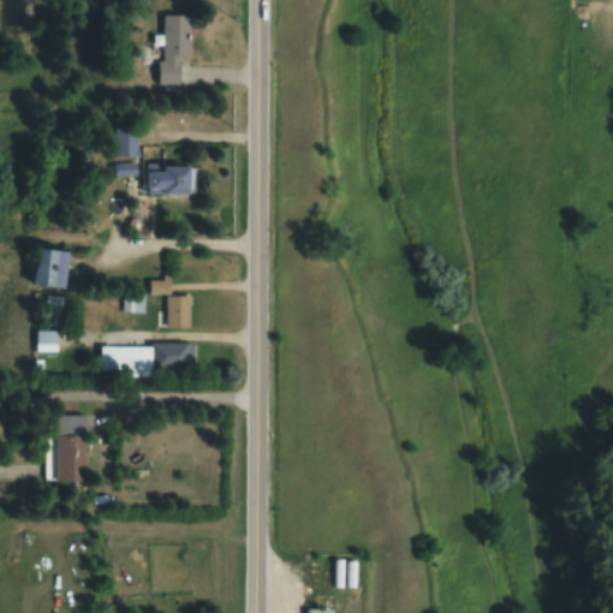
[(192,58),(192,17),(164,17),(164,85),(183,85),(183,58),(192,58)]
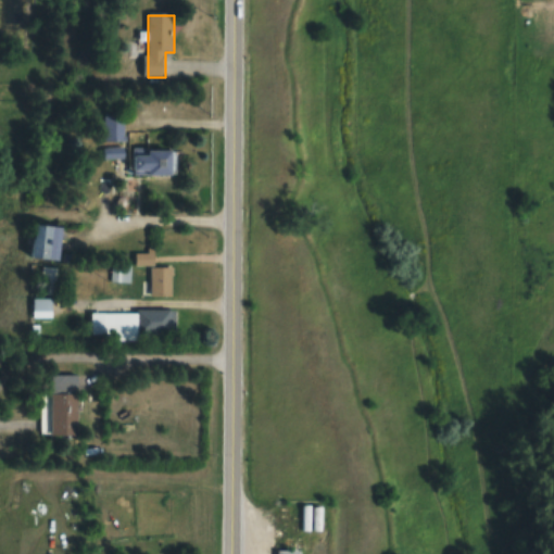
[(124,116),(106,117),(106,142),(124,141),(124,116)]
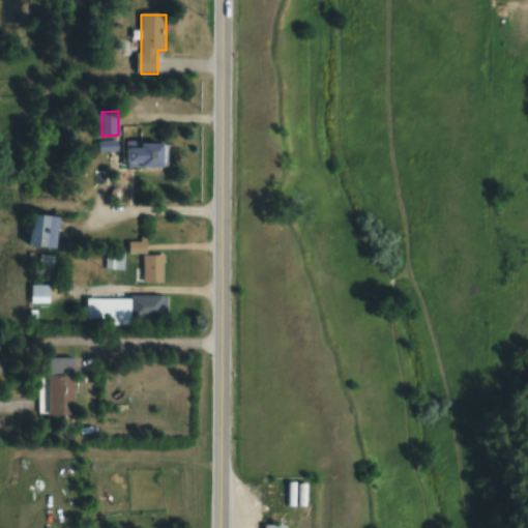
[(100,150),(119,150),(119,142),(100,142),(100,150)]
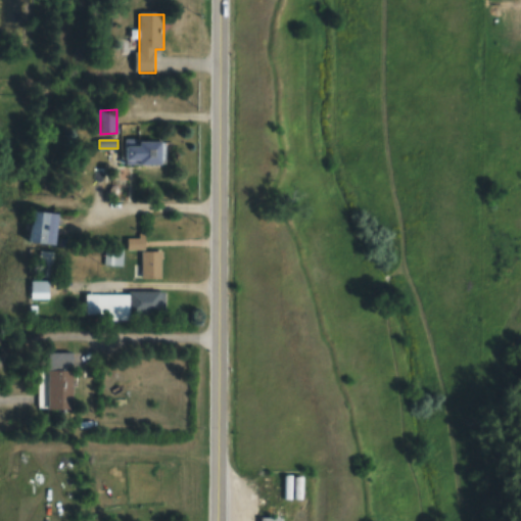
[(166,166),(166,141),(127,141),(127,166),(166,166)]
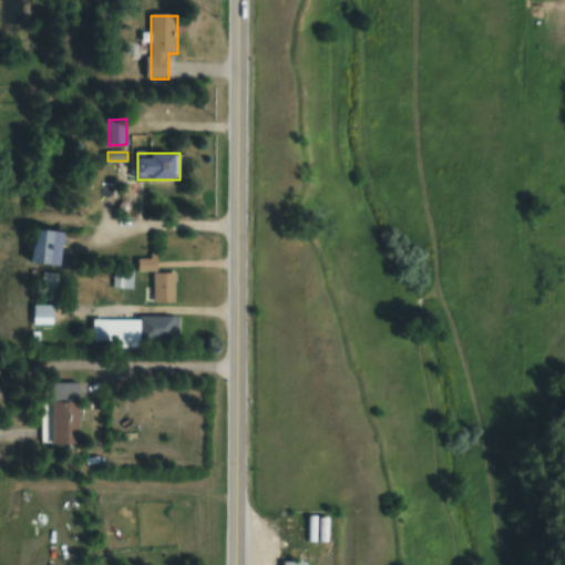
[(59,265),(59,230),(33,230),(33,265),(59,265)]
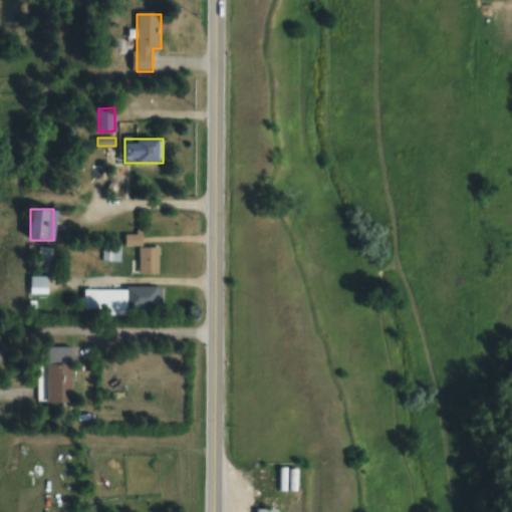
[(161,249),(141,249),(141,275),(161,275),(161,249)]
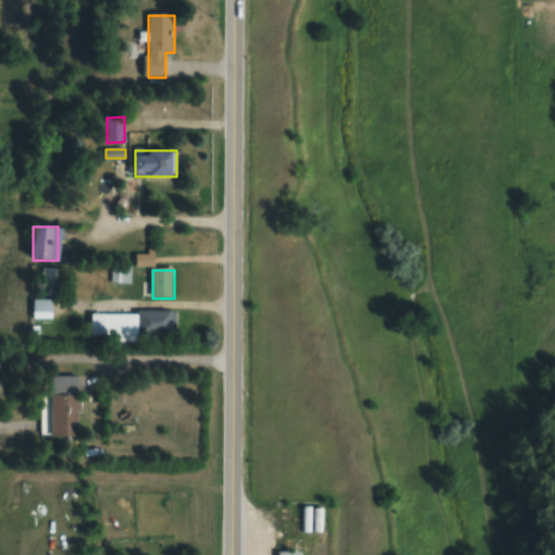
[(93,312),(93,342),(177,342),(179,313),(93,312)]
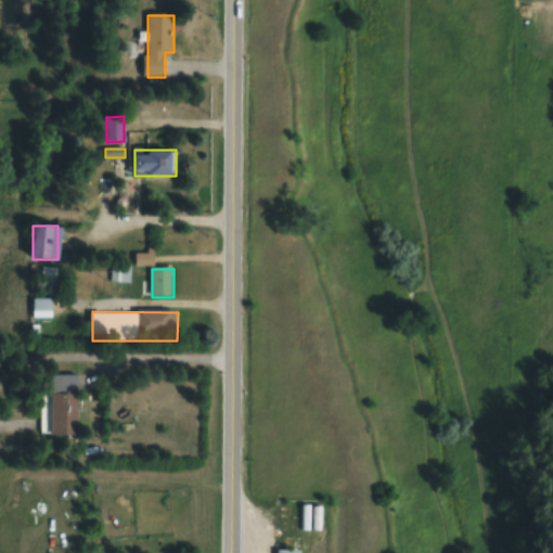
[(78,437),(78,375),(52,375),(52,437),(78,437)]
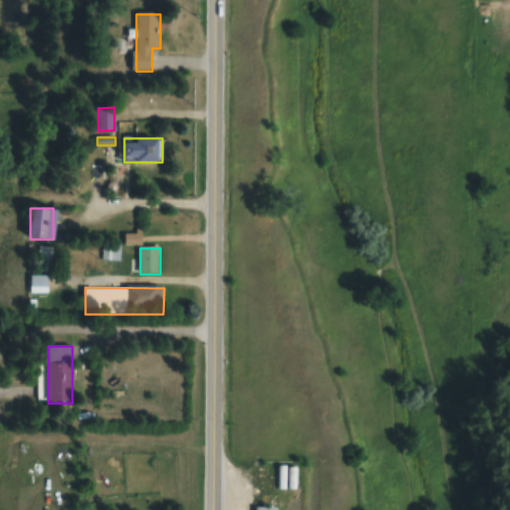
[(298,467),(280,467),(280,490),(298,490),(298,467)]
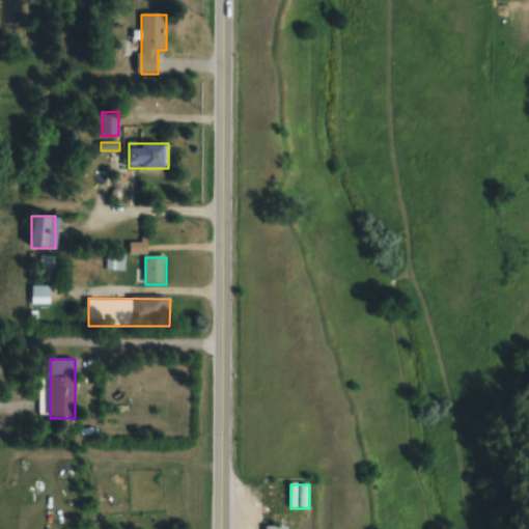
[(290,528),(290,513),(275,513),(275,526),(266,526),(266,528),(290,528)]
